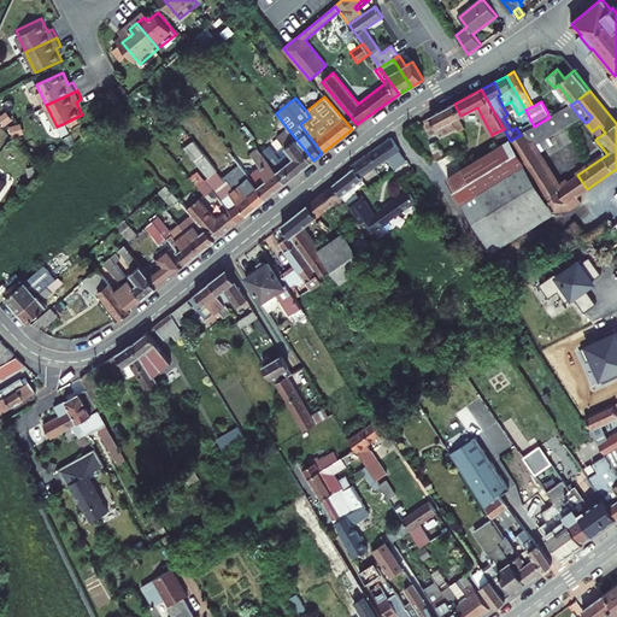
[(454,104),(424,119),(432,134),(438,130),(441,136),(457,128),(458,131),(465,128),(459,117),(460,116),(454,104)]
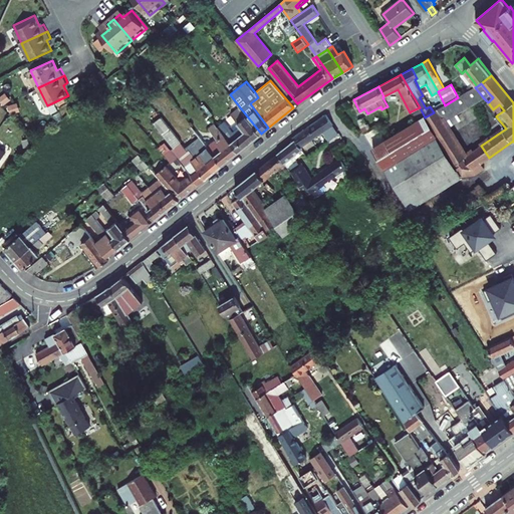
[(437,137),(450,129),(449,127),(445,119),(458,112),(483,97),(475,87),(458,97),(445,105),(437,110),(434,112),(425,117),(437,137)]
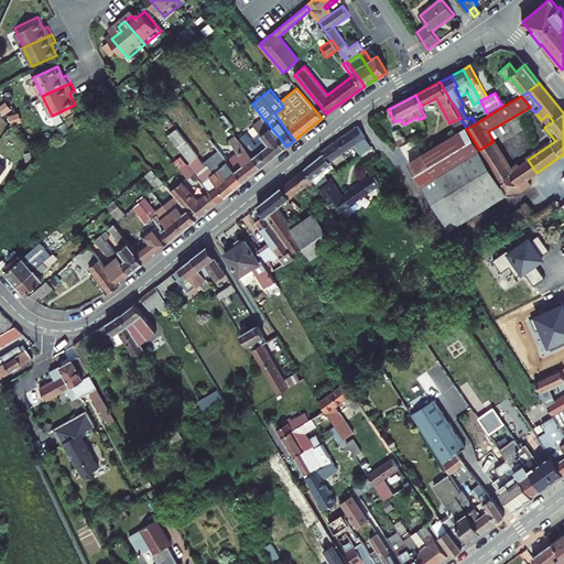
[(548,115),(541,120),(546,126),(553,121),(548,115)]
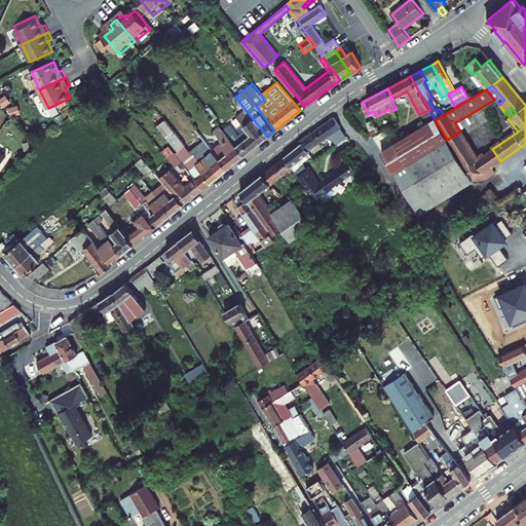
[(230,123),(223,129),(245,155),(267,137),(246,110),(236,117),(247,129),(239,136),(230,123)]
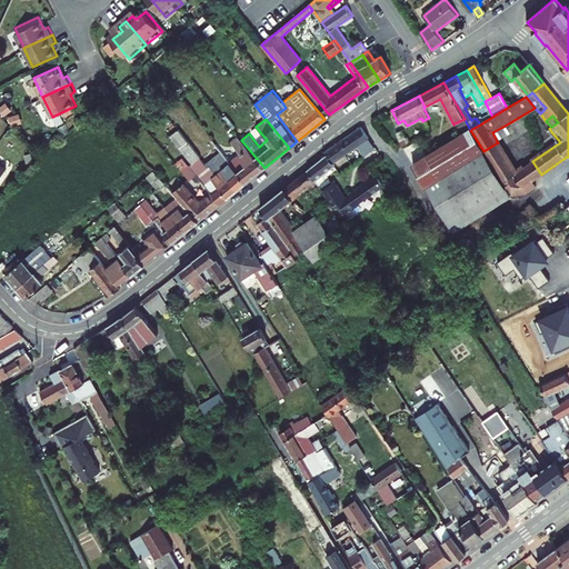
[(455,123),(461,136),(470,130),(465,119),(455,123)]
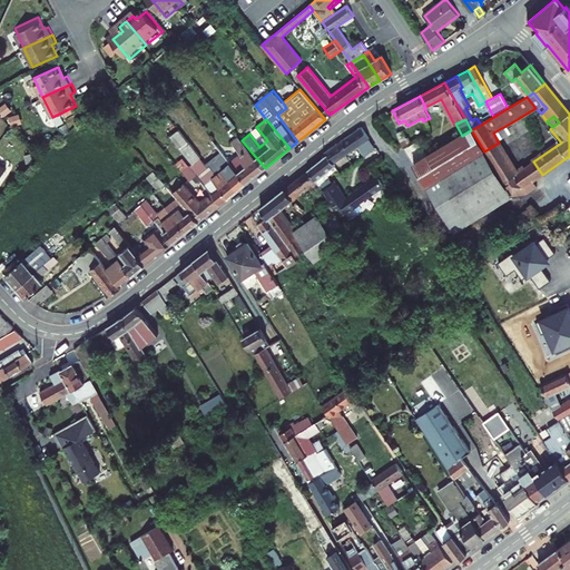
[(493,133),(498,141),(512,133),(508,125),(493,133)]
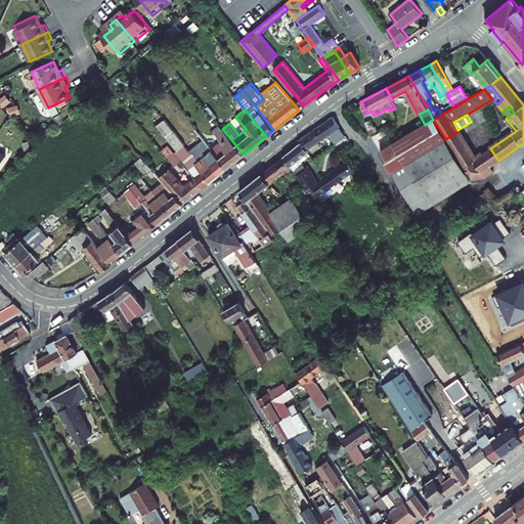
[(314,129),(321,139),(329,135),(340,127),(333,117),(314,129)]
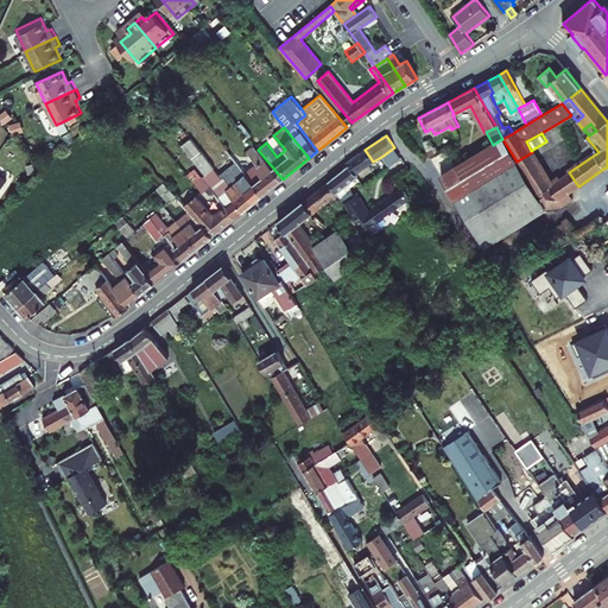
[(235,217),(254,203),(236,182),(232,187),(223,177),(215,166),(214,168),(209,160),(191,138),(182,145),(206,175),(203,176),(195,182),(203,192),(210,187),(227,207),(235,217)]
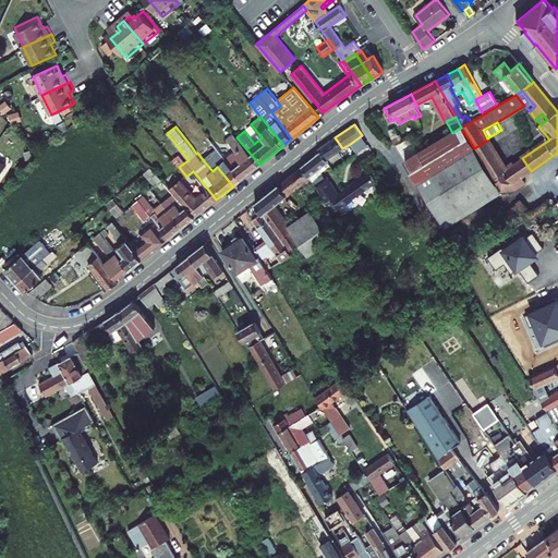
[(402,141),(402,140),(400,134),(398,134),(395,128),(389,130),(395,143),(396,143),(402,141)]
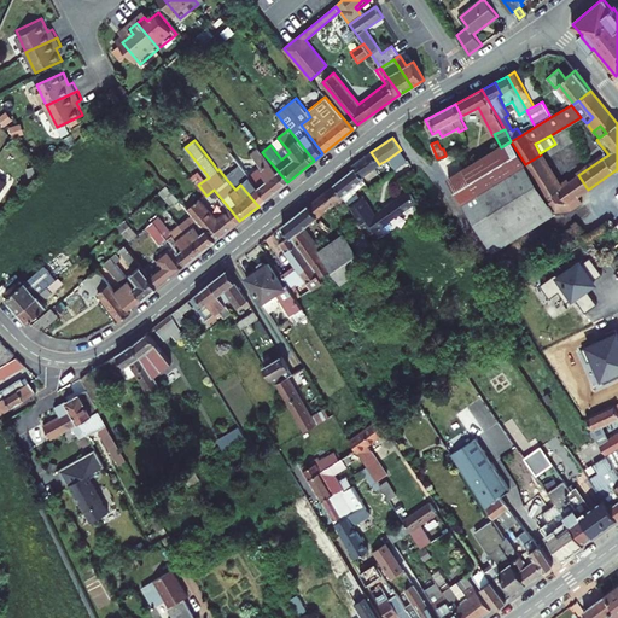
[(501,147),(495,151),(540,223),(557,214),(555,213),(547,198),(542,192),(531,173),(525,164),(511,141),(501,147)]
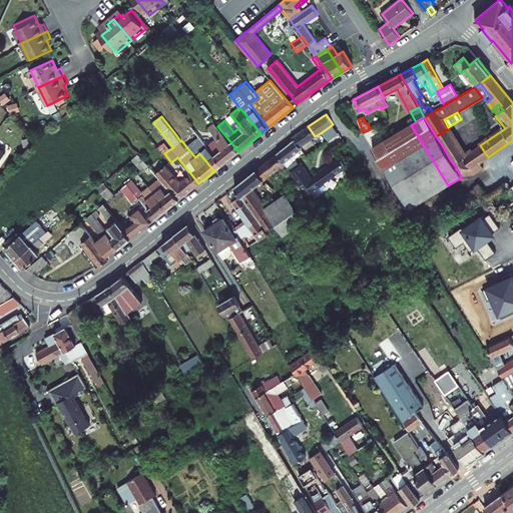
[(221,164),(238,151),(217,126),(214,123),(208,128),(216,138),(207,146),(221,164)]
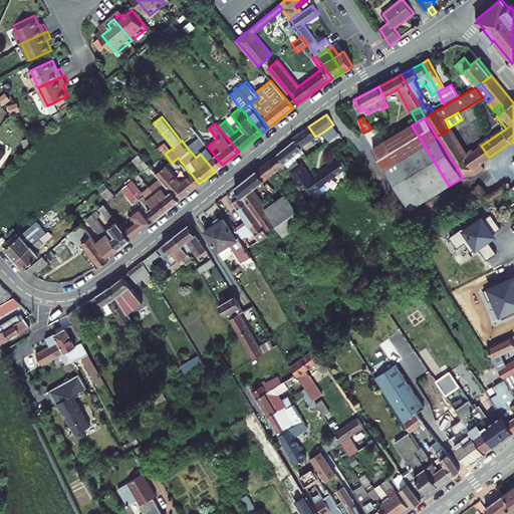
[(322,133),(328,142),(339,135),(333,124),(322,133)]
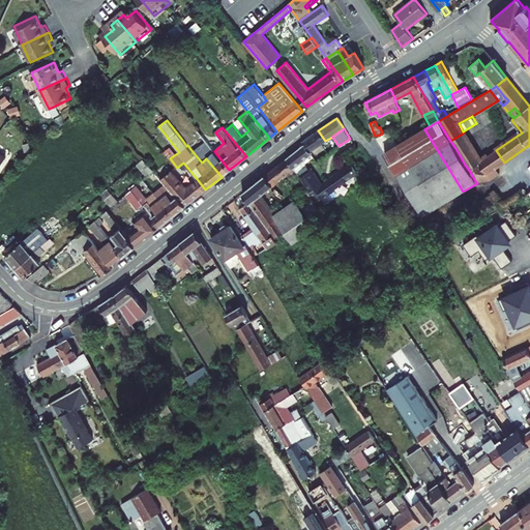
[(206,158),(222,177),(229,170),(214,151),(198,129),(190,136),(201,149),(202,148),(208,156),(206,158)]
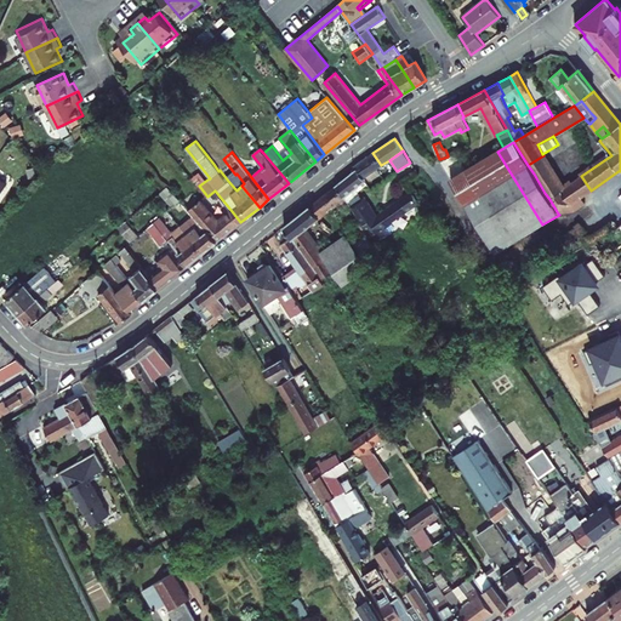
[(495,254),(542,224),(497,152),(451,180),(495,254)]
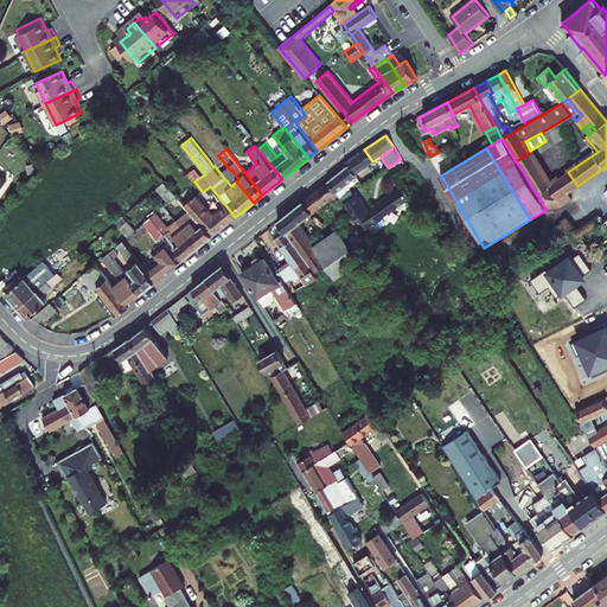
[(347,165),(355,174),(372,161),(364,149),(346,163),(347,165)]
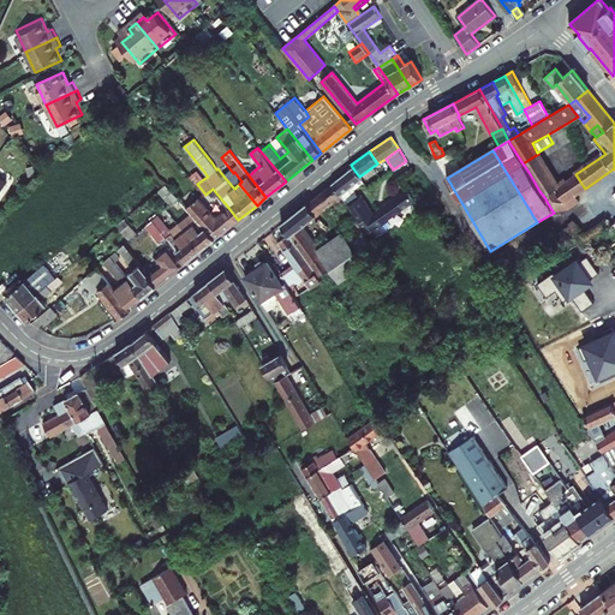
[(523,163),(529,172),(543,162),(538,154),(523,163)]
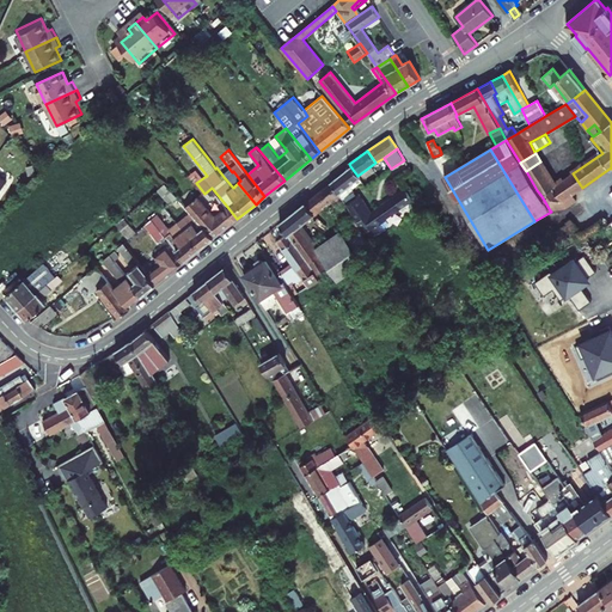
[(216,167),(225,178),(228,175),(221,166),(222,165),(216,157),(210,161),(215,169),(216,167)]
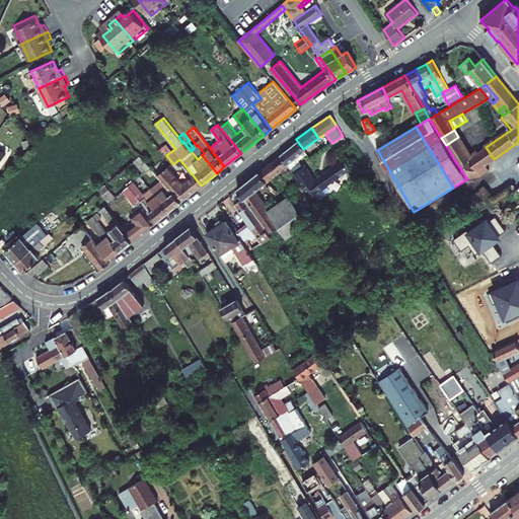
[(446,145),(455,161),(468,153),(458,137),(446,145)]
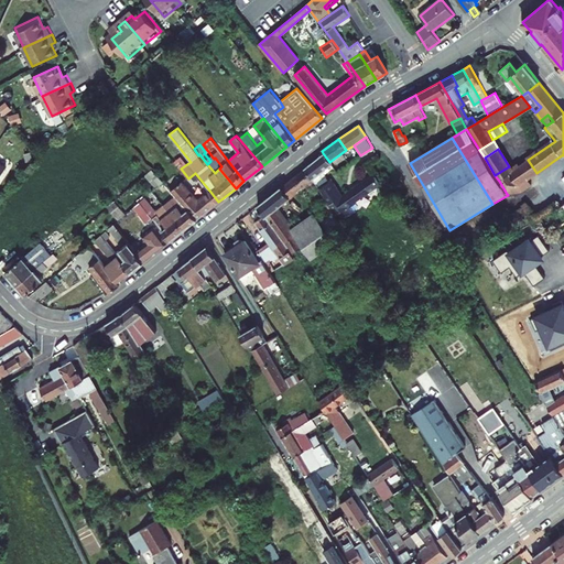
[(329,162),(323,153),(304,169),(313,179),(316,182),(322,179),(321,176),(324,174),(322,171),(331,164),(329,162)]
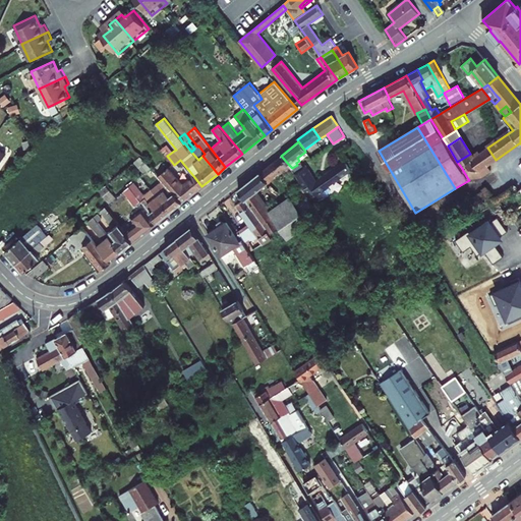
[(161,150),(167,156),(174,151),(168,143),(161,150)]
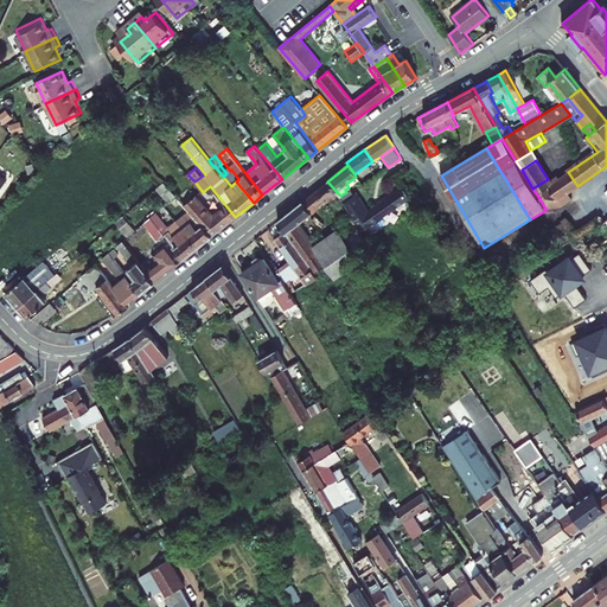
[(568,172),(560,178),(569,192),(577,186),(568,172)]
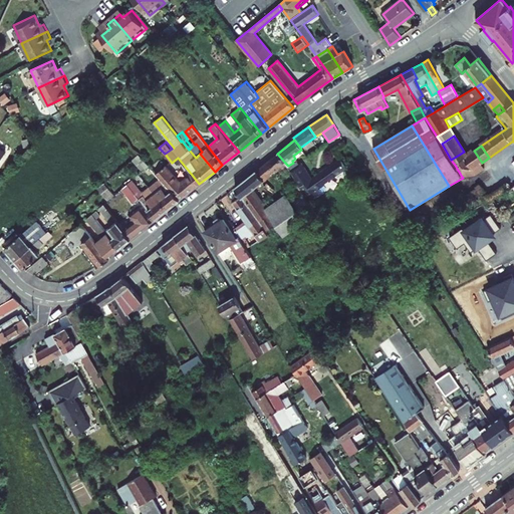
[(455,165),(462,177),(474,176),(484,169),(481,163),(482,163),(474,151),(467,156),(455,165)]
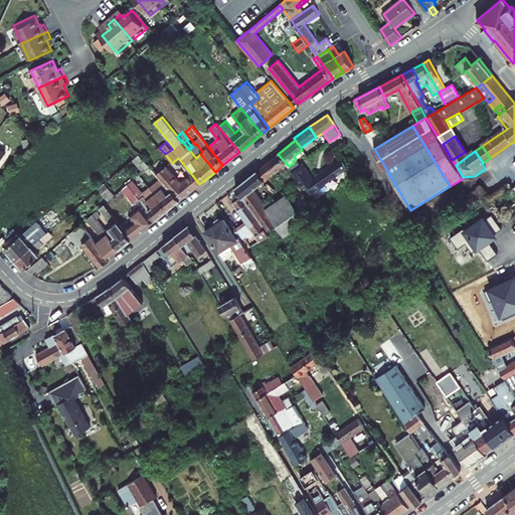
[(452,160),(456,165),(468,156),(465,152),(452,160)]
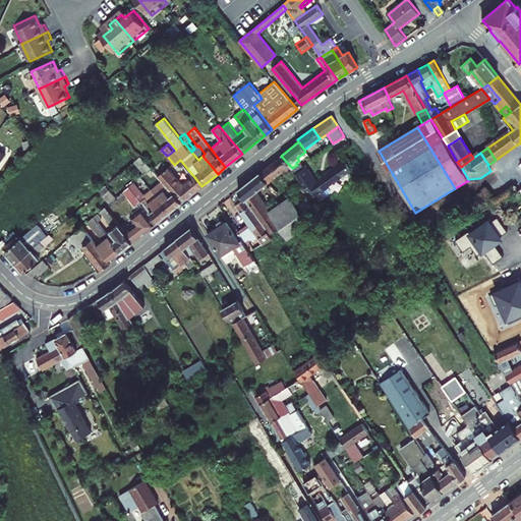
[(140,156),(134,161),(145,173),(151,167),(140,156)]
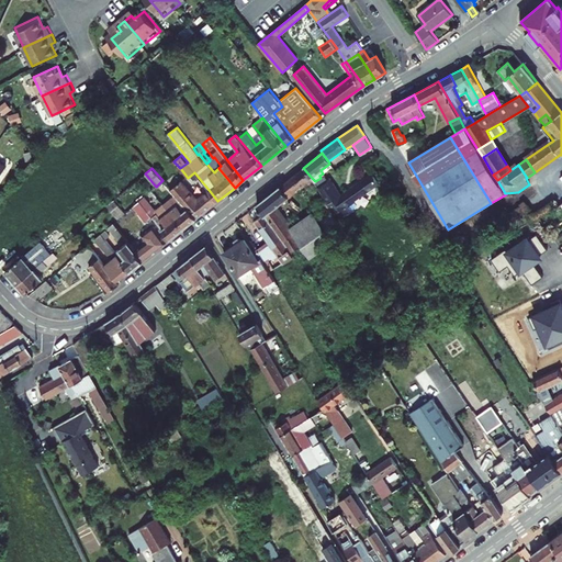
[(288,180),(296,191),(298,190),(311,180),(312,179),(312,178),(303,168),(288,180)]
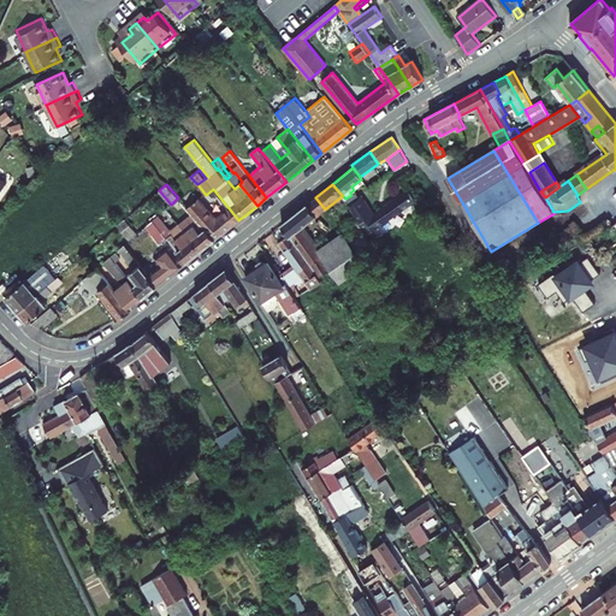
[(409,189),(374,213),(362,195),(359,197),(354,190),(350,193),(351,195),(345,199),(359,223),(366,235),(416,201),(409,189)]
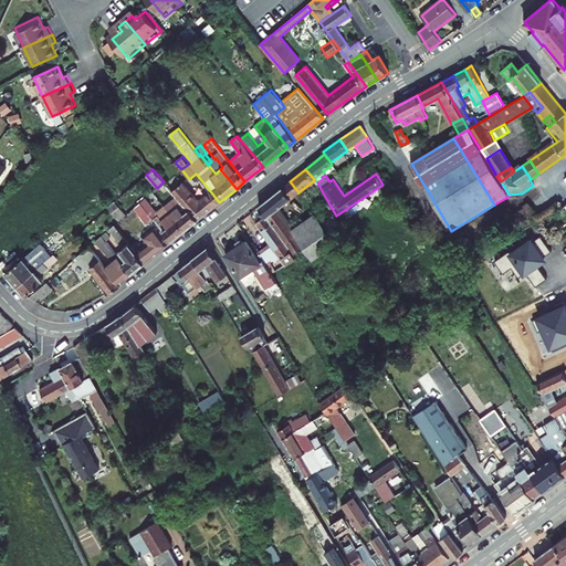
[(299,192),(290,181),(283,188),(291,198),(299,192)]
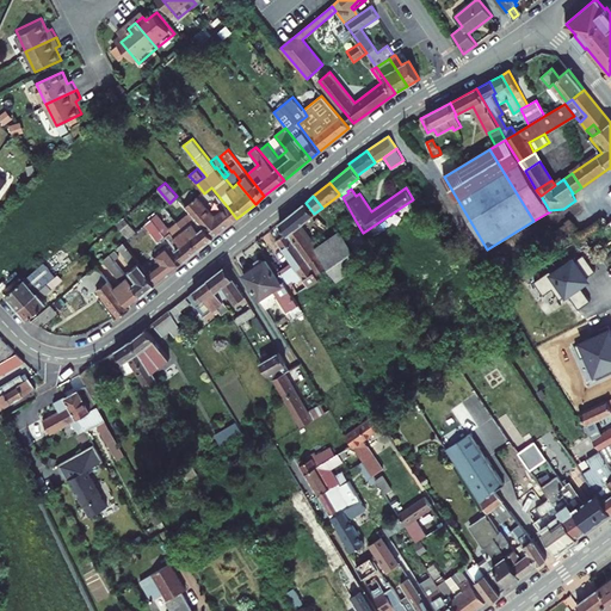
[(338,196),(323,207),(331,216),(345,204),(338,196)]
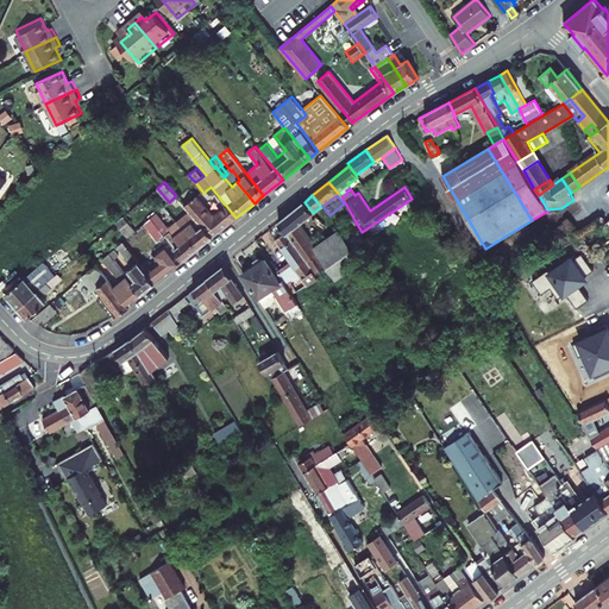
[(213,237),(236,218),(227,207),(214,218),(195,196),(186,205),(190,211),(203,226),(213,237)]
